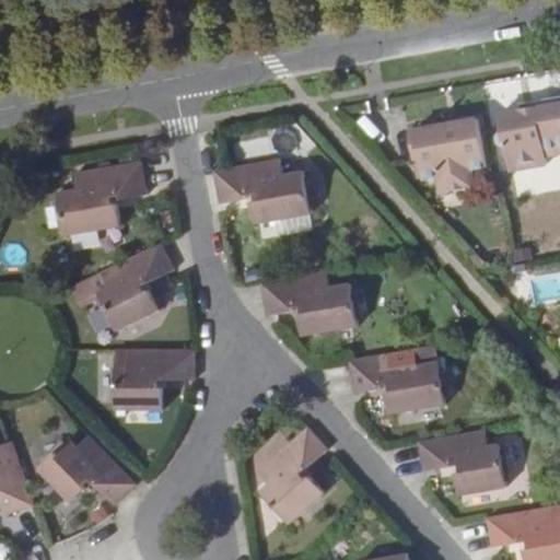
[(535,113),(520,116),(498,119),(506,175),(545,170),(544,161),(541,155),(559,151),(559,97),(559,96),(533,102),(535,113)]
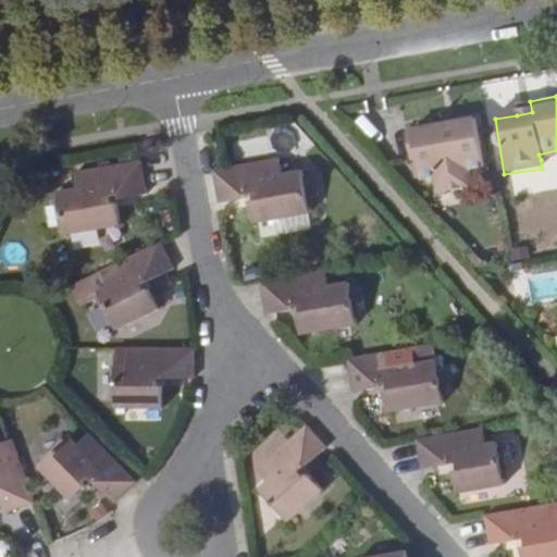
[(515,103),(517,115),(532,112),(530,101),(515,103)]
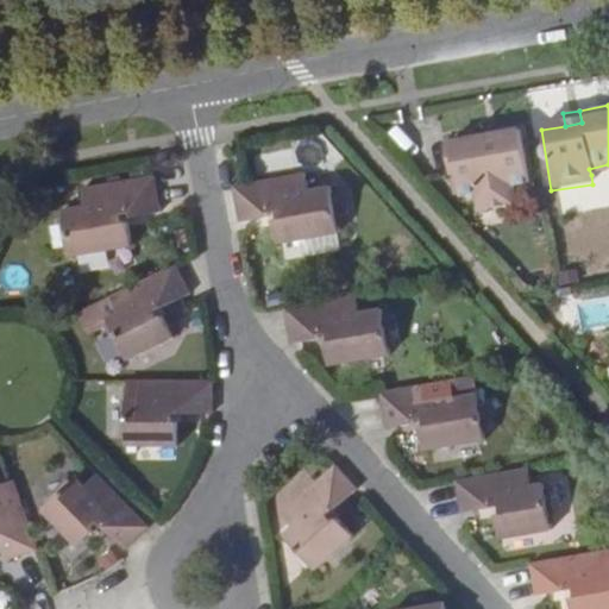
[(478,127),(481,137),(498,135),(497,125),(478,127)]
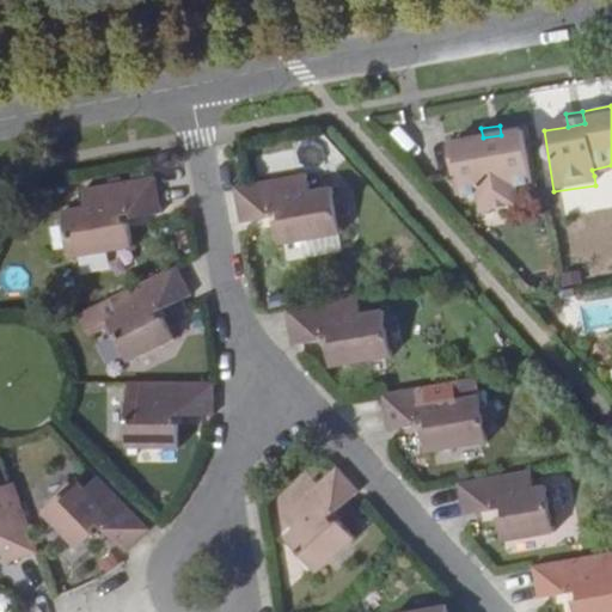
[(501,135),(483,138),(440,145),(446,175),(452,173),(457,196),(475,194),(477,210),(513,204),(508,183),(525,179),(518,132),(501,135)]
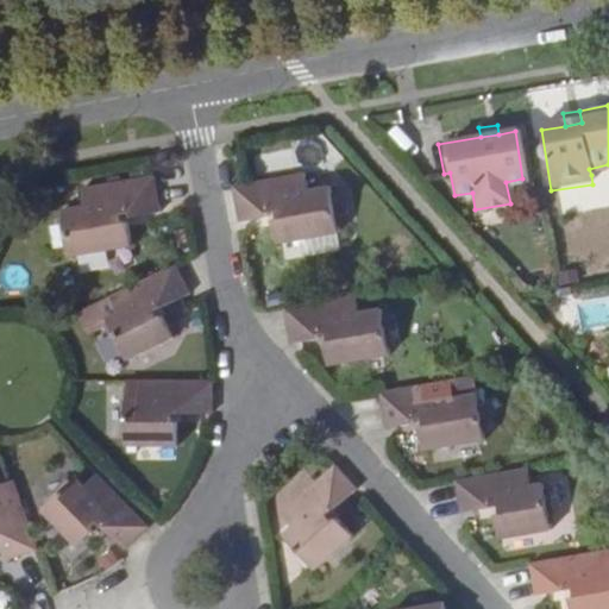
[(608,164),(589,169),(591,175),(608,171),(608,164)]
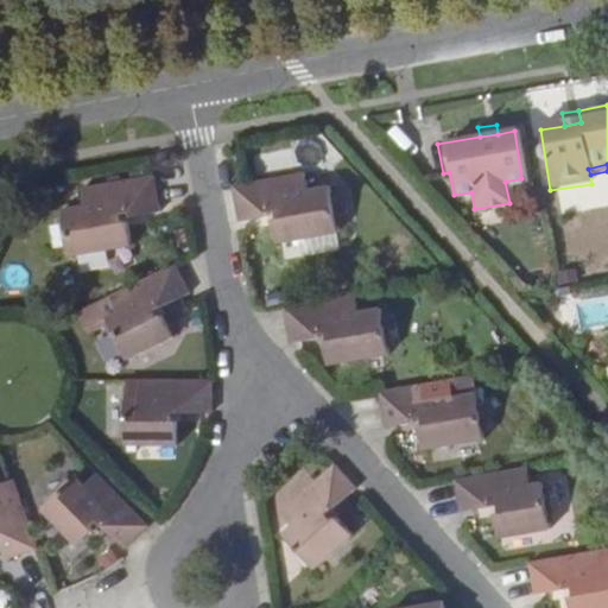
[(303,173),(242,185),(233,187),(240,222),(249,221),(268,216),(267,213),(277,210),(278,219),(273,220),(278,244),(337,233),(329,185),(306,190),(303,173)]
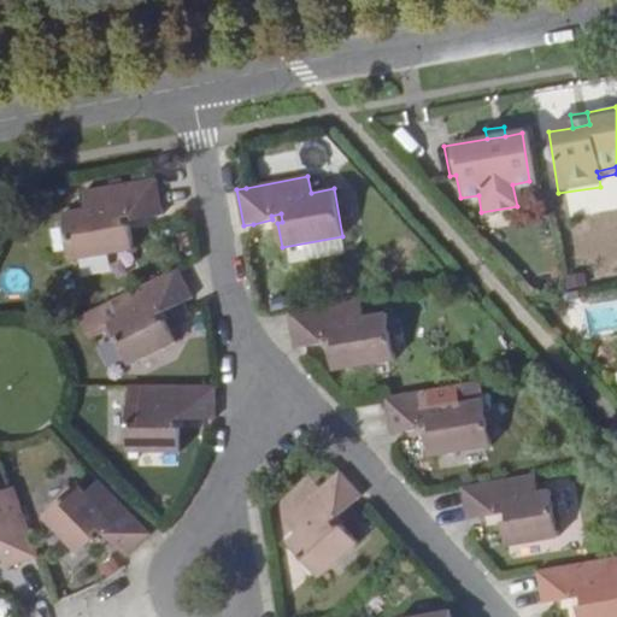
[(163,215),(157,178),(83,193),(87,207),(65,212),(74,260),(134,248),(131,225),(125,227),(123,217),(133,216),(134,221),(153,217),(163,215)]
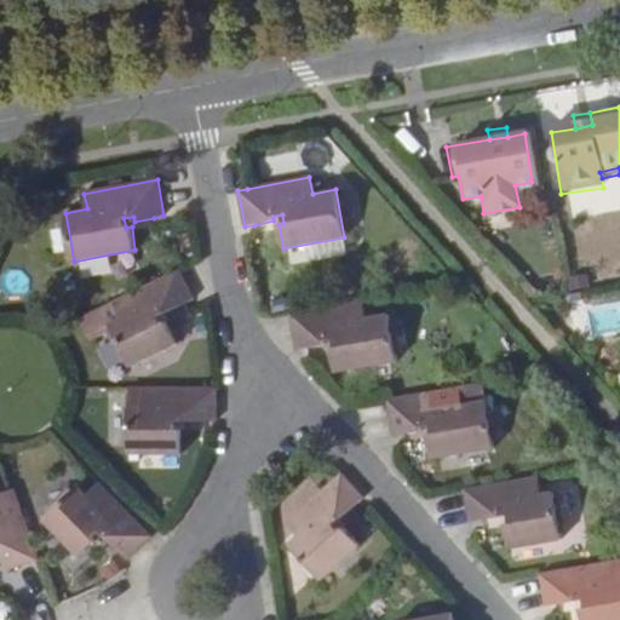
[(179,270),(113,303),(120,319),(109,325),(131,367),(177,343),(166,322),(162,323),(159,317),(185,304),(194,299),(179,270)]
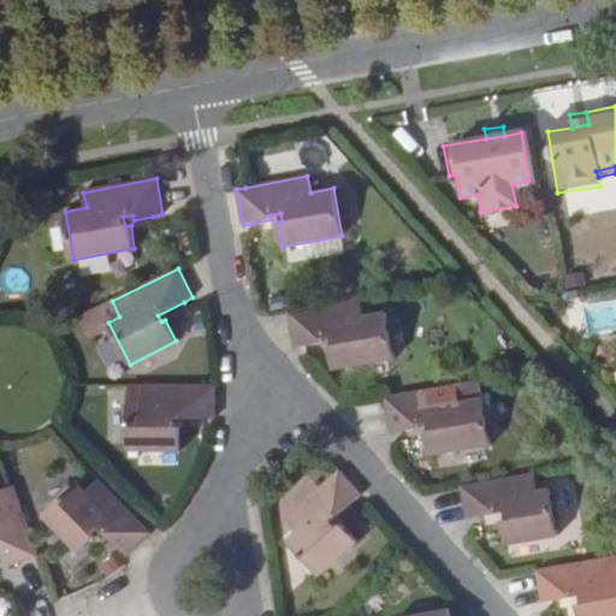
[(360,300),(289,313),(295,349),(303,348),(325,343),(324,338),(332,337),(333,347),(329,347),(332,369),(395,359),(385,312),(363,317),(360,300)]
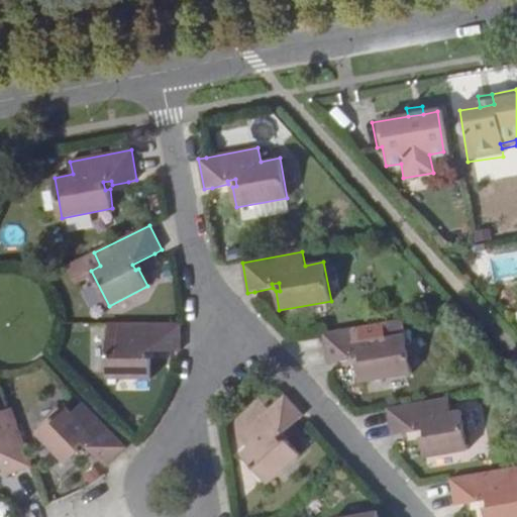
[(147,351),(173,350),(180,350),(180,323),(118,322),(118,337),(108,337),(108,378),(151,378),(151,357),(147,357),(147,351)]
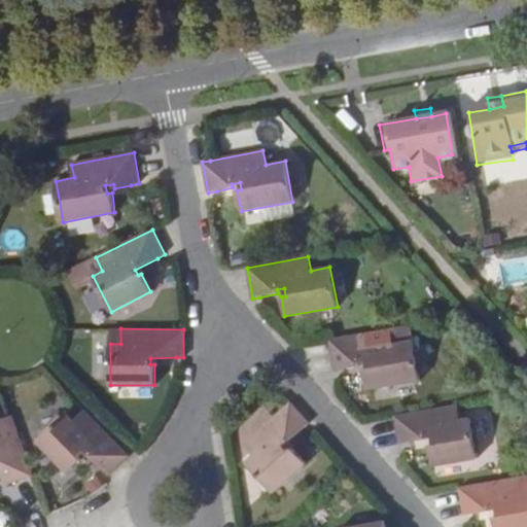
[(390,329),(329,341),(335,372),(343,371),(359,366),(359,363),(366,362),(367,370),(363,371),(366,390),(420,380),(412,340),(393,344),(390,329)]
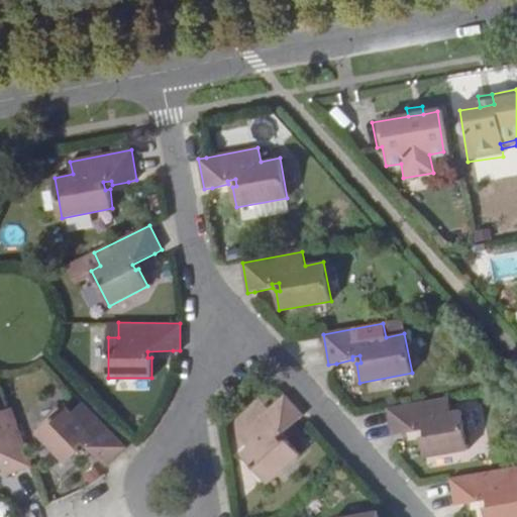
[(279,437),(299,420),(304,415),(285,395),(239,436),(249,446),(241,453),(270,484),(301,453),(287,439),(285,442),(279,437)]
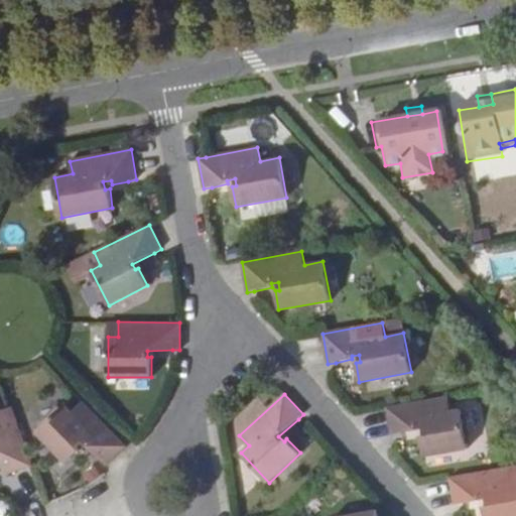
[(447,397),(387,408),(392,434),(399,433),(424,429),(425,436),(422,437),(425,457),(468,448),(461,409),(449,411),(447,397)]
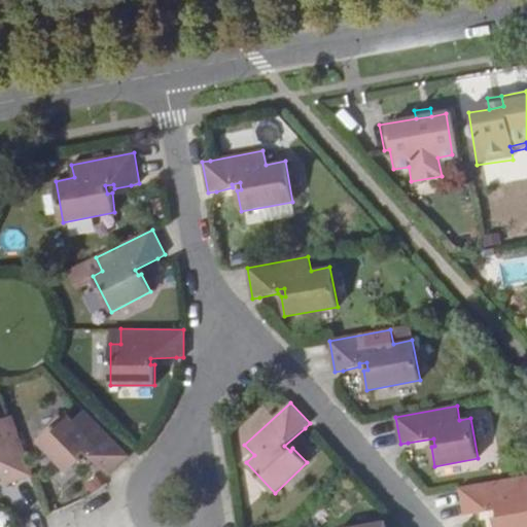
[(85,451),(104,470),(109,476),(129,455),(84,411),(74,420),(68,413),(38,442),(68,473),(83,459),(80,455),(85,451)]
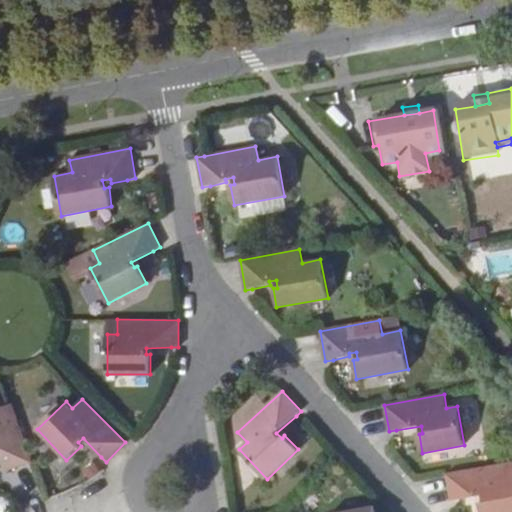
[(0,455),(5,471),(31,461),(11,403),(0,407),(0,455)]
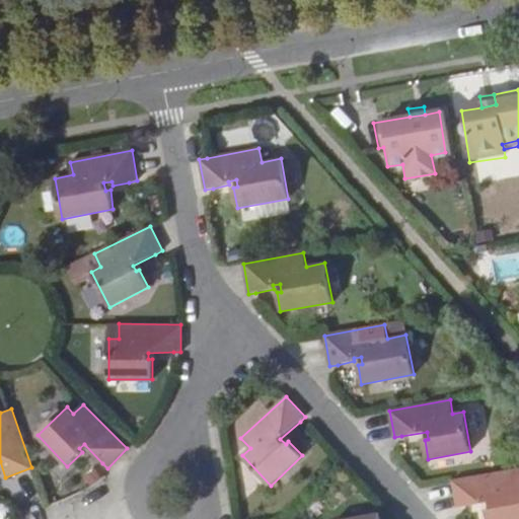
[(513,470),(452,482),(457,508),(465,507),(490,503),(491,509),(488,510),(489,518),(518,518),(518,484),(516,485),(513,470)]
